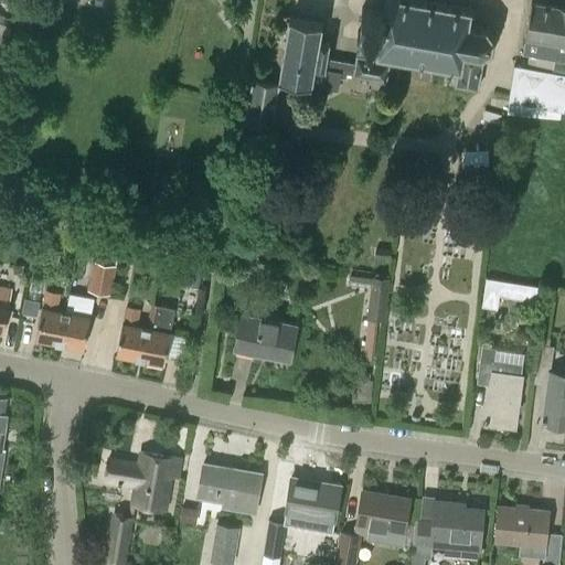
[(356,52),(354,62),(353,73),(353,74),(386,80),(391,56),(406,60),(405,63),(408,63),(409,60),(432,64),(432,67),(435,67),(435,64),(451,67),(449,83),(455,84),(455,85),(477,88),(482,59),(483,59),(483,55),(490,50),(492,50),(493,49),(492,46),(493,39),(497,38),(497,35),(492,35),(487,29),(489,27),(487,25),(486,27),(469,24),(470,13),(473,13),(473,10),(471,9),(471,8),(470,8),(470,3),(467,3),(467,7),(445,3),(445,0),(441,0),(441,2),(430,0),(385,0),(383,12),(365,9),(363,6),(362,7),(363,10),(360,29),(358,30),(359,32),(362,30),(365,31),(365,35),(368,39),(371,40),(375,38),(376,33),(380,34),(375,55),(356,52)]
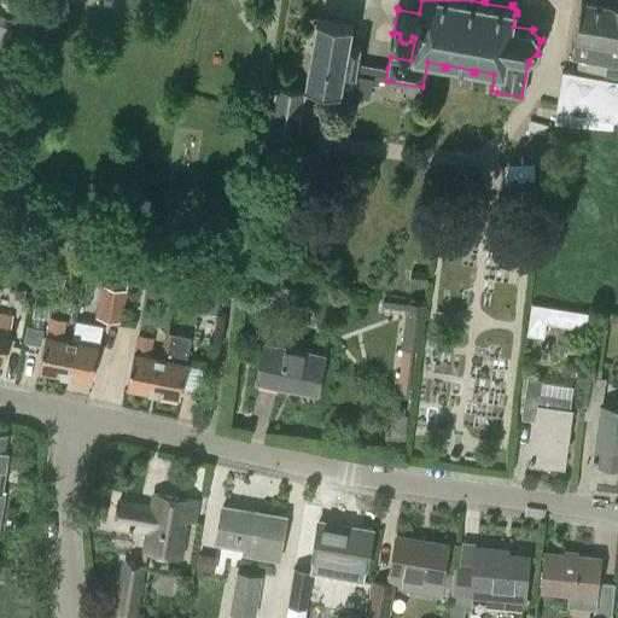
[(557,101),(555,108),(614,117),(617,99),(617,80),(616,80),(617,65),(617,7),(581,3),(571,57),(578,58),(576,73),(563,70),(560,82),(559,91),(557,101)]
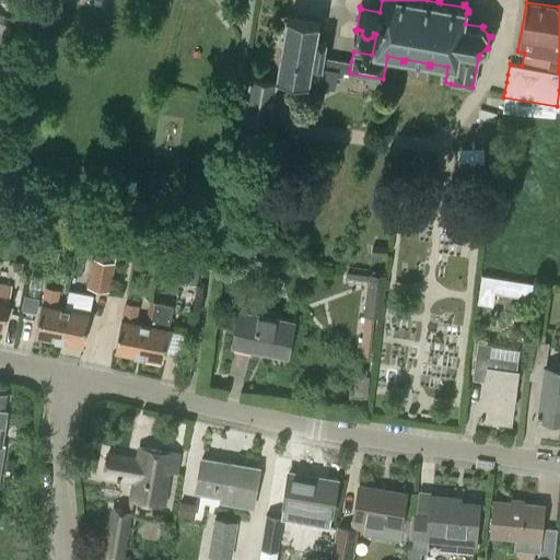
[(350,72),(351,61),(324,56),(327,39),(316,38),(319,22),(287,16),(277,78),(335,88),(337,76),(342,76),(343,71),(350,72)]
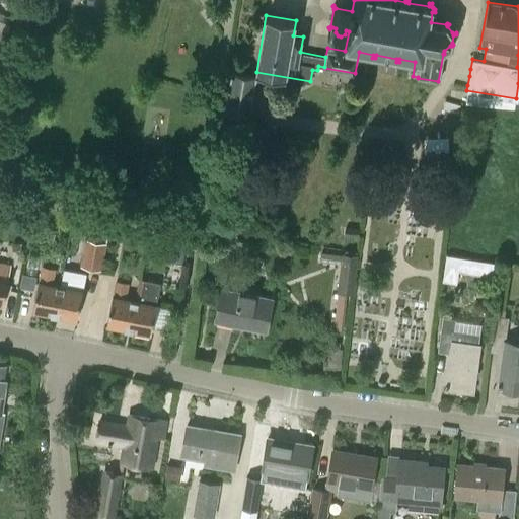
[(249,116),(256,76),(231,72),(225,112),(249,116)]
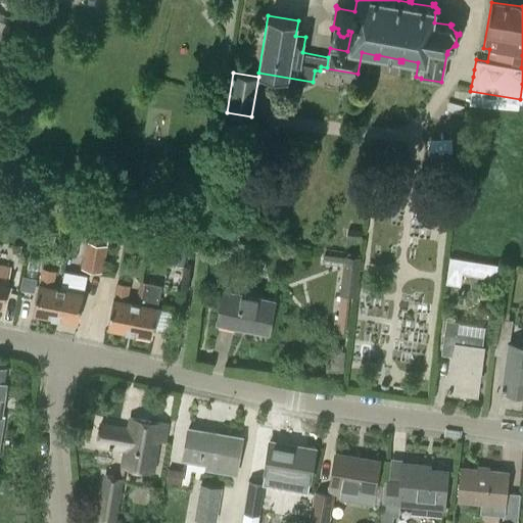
[(57,209),(59,197),(44,193),(41,206),(57,209)]
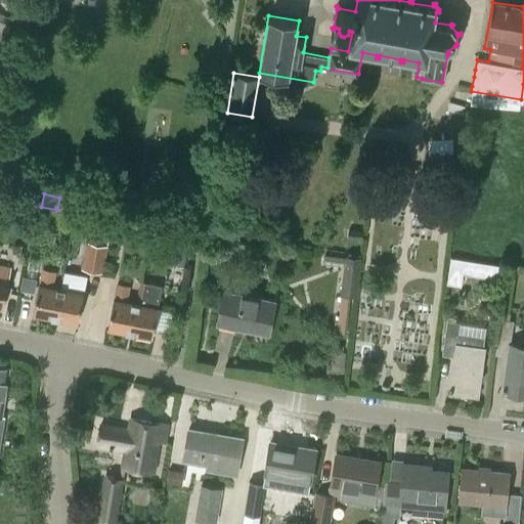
[(116,210),(114,220),(130,223),(132,214),(116,210)]
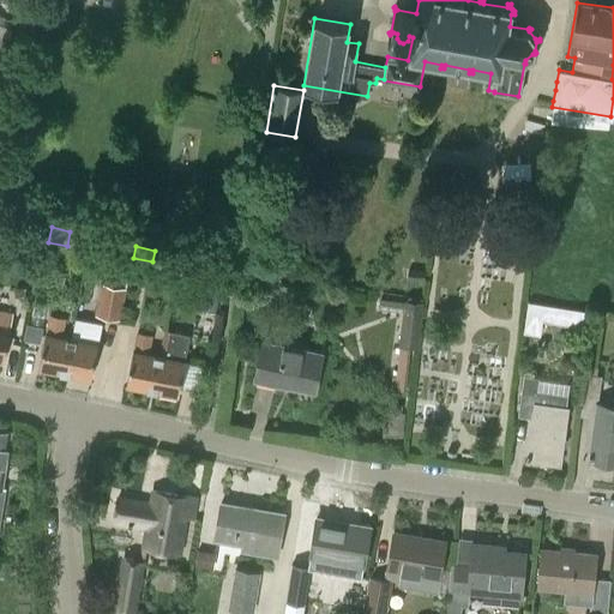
[(110,259),(106,286),(125,289),(130,263),(132,254),(112,251),(110,259)]
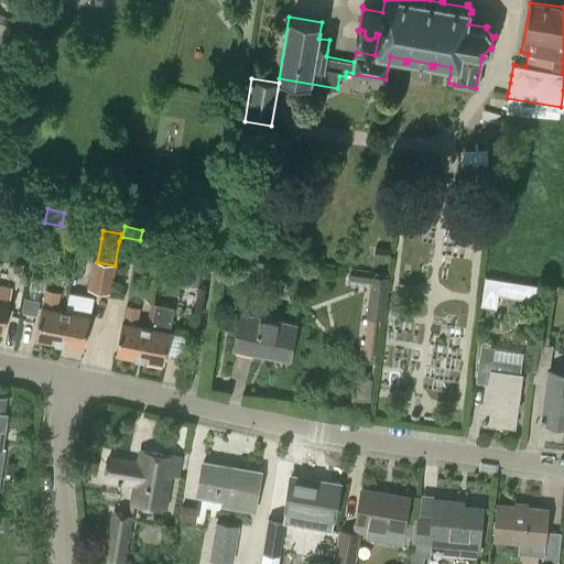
[(390,249),(375,248),(373,258),(390,260),(390,249)]
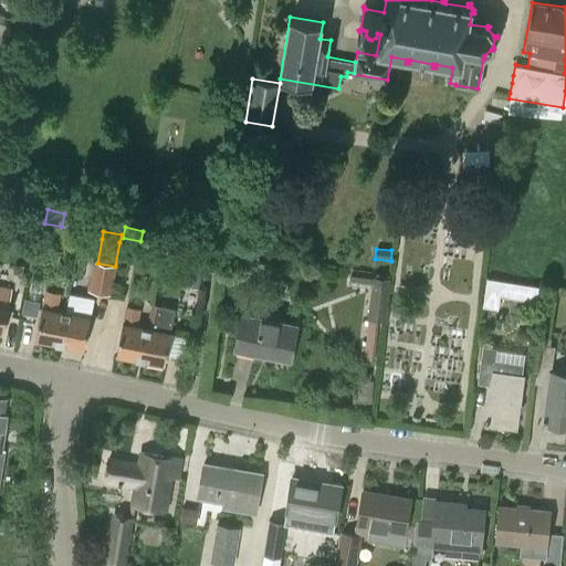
[(198,289),(203,261),(189,258),(184,285),(198,289)]
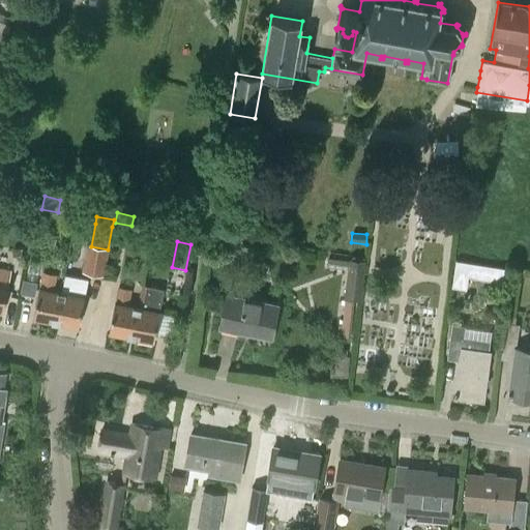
[(102,276),(108,251),(108,249),(91,246),(87,245),(82,272),(102,276)]
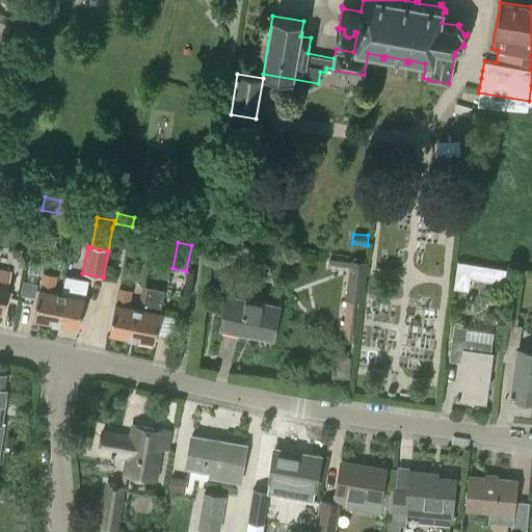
[(329,259),(328,267),(348,270),(341,337),(351,338),(355,299),(361,300),(365,261),(350,259),(350,261),(329,259)]
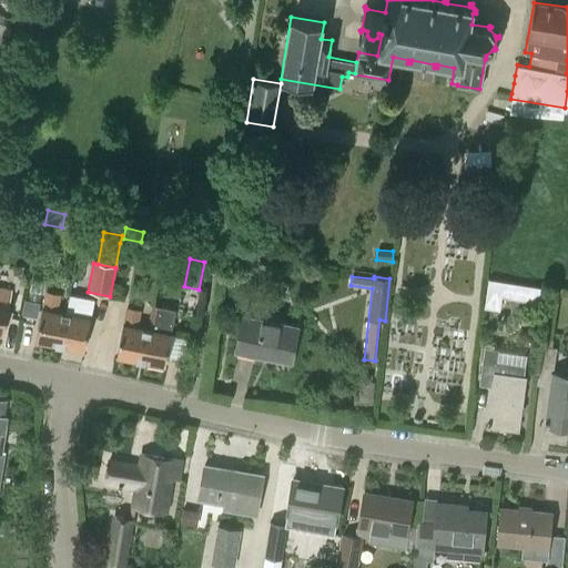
[(488,281),(486,295),(501,297),(539,303),(541,288),(488,281)]
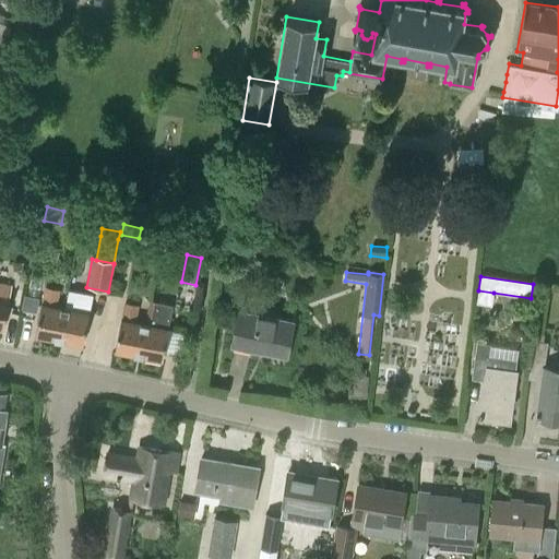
[(0,328),(3,329),(11,286),(0,284),(0,328)]
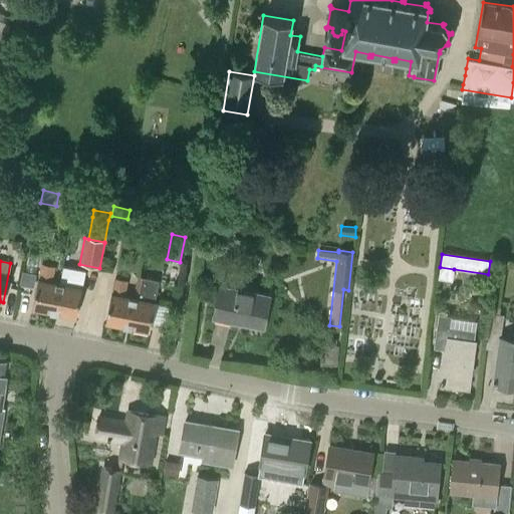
[(37,279),(32,308),(54,312),(59,283),(51,282),(54,266),(41,264),(38,279),(37,279)]
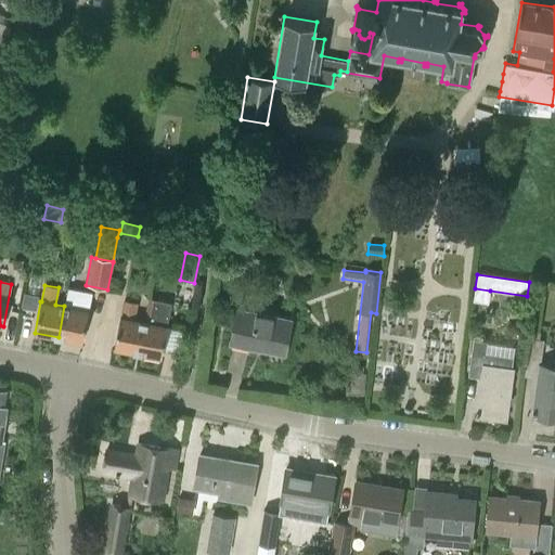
[(64,306),(59,337),(81,341),(88,311),(91,292),(68,287),(64,306)]
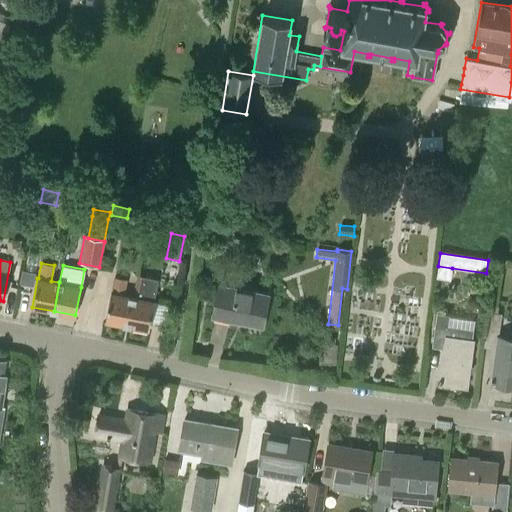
[(32,286),(34,274),(23,272),(21,284),(32,286)]
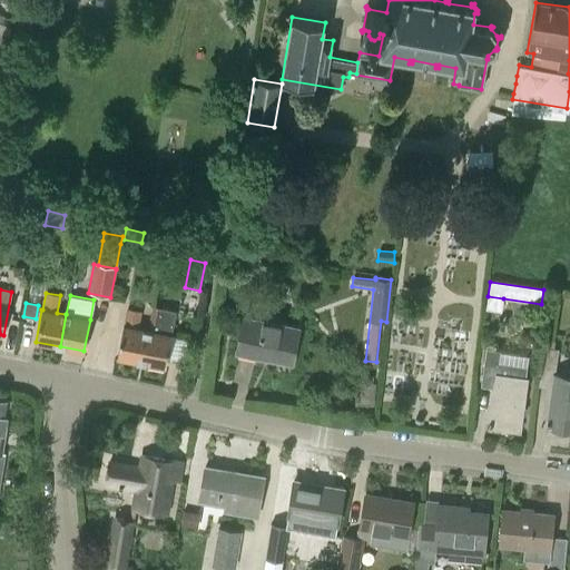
[(172,335),(175,317),(176,312),(151,307),(148,330),(147,330),(141,362),(165,367),(172,335)]
